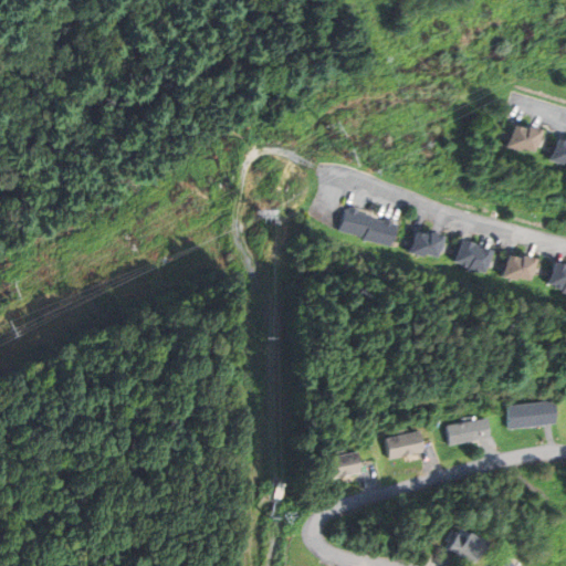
[(513,126),(507,145),(522,149),(522,147),(527,129),(513,126)]
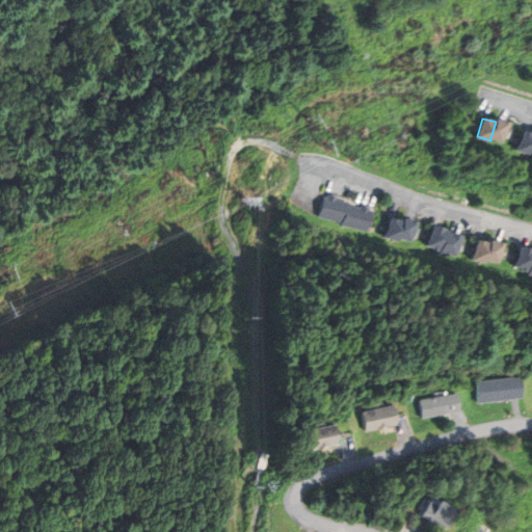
[(496,120),(496,122),(490,138),(502,142),(508,123),(496,120)]
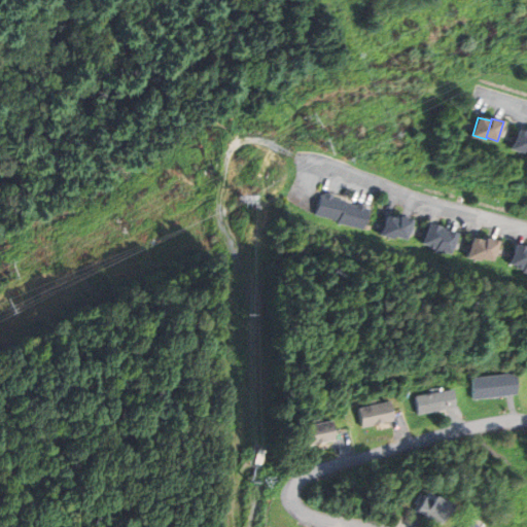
[(526,132),(520,130),(515,148),(526,151),(526,132)]
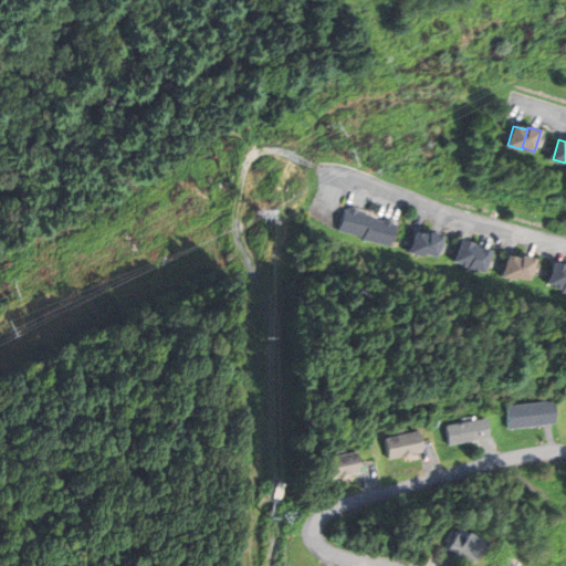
[(346,209),(341,230),(366,237),(370,218),(371,216),(346,209)]
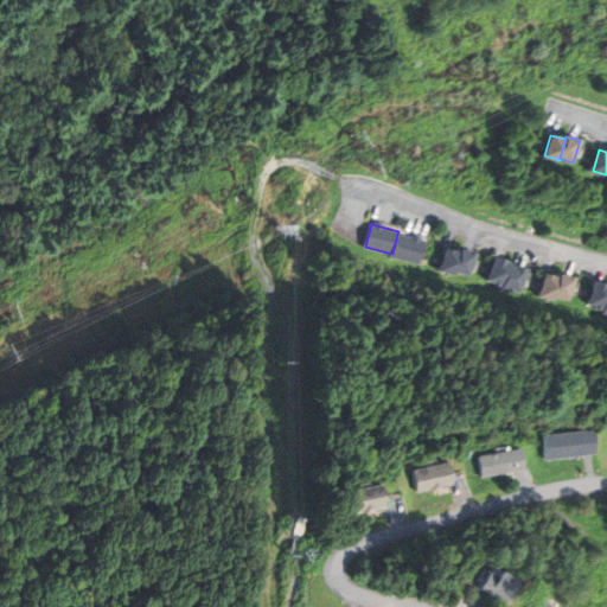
[(397,234),(393,254),(393,256),(419,263),(425,241),(397,234)]
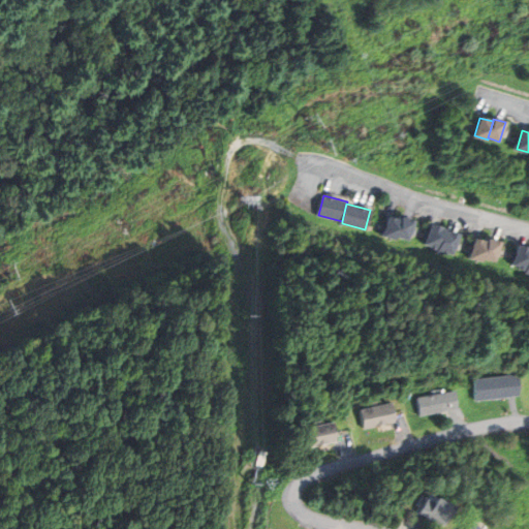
[(387,217),(383,236),(396,239),(397,237),(401,220),(387,217)]
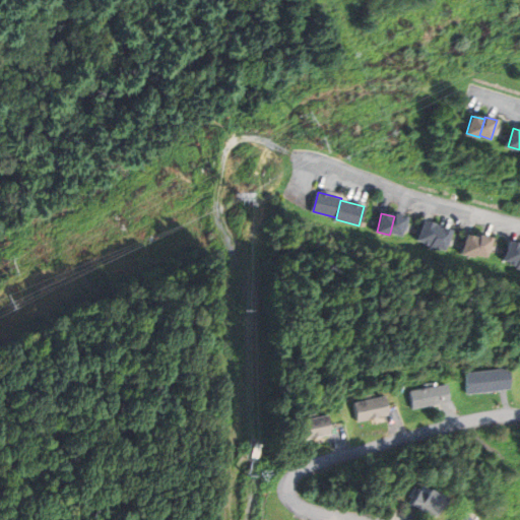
[(394,214),(394,216),(390,233),(401,236),(405,216),(394,214)]
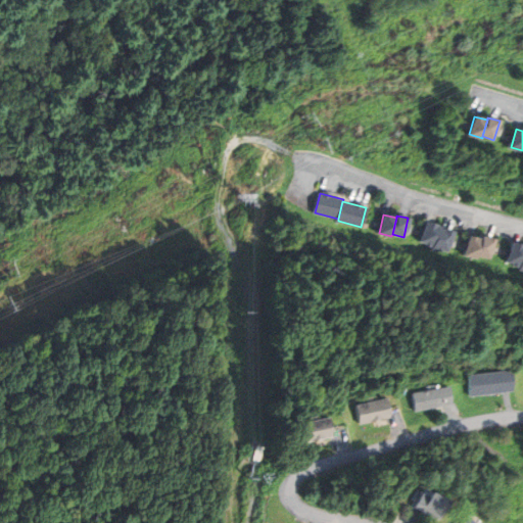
[(425,223),(421,241),(434,245),(438,229),(439,226),(425,223)]
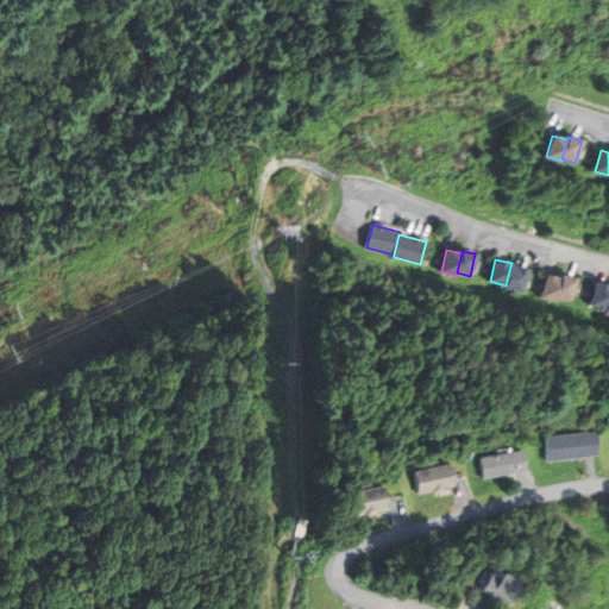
[(510,267),(506,286),(504,289),(514,292),(514,289),(522,292),(528,270),(516,267),(515,269),(510,267)]
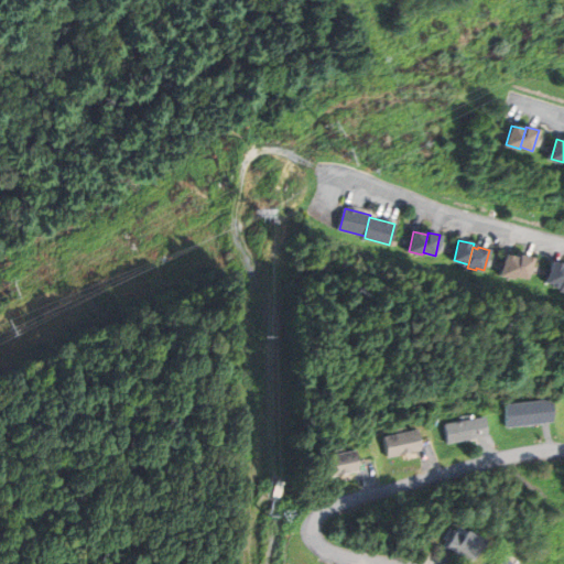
[(507,255),(501,273),(516,277),(516,275),(520,258),(507,255)]
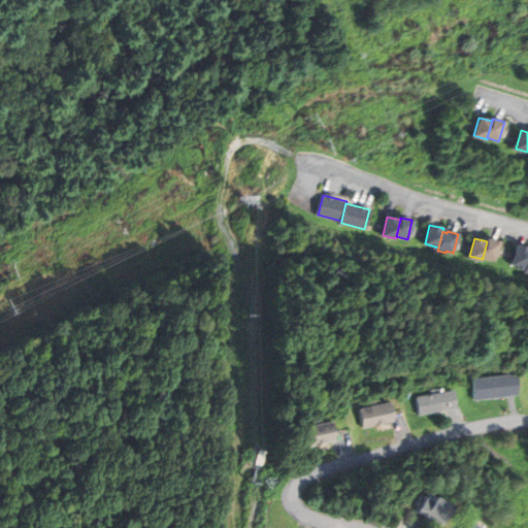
[(488,238),(487,241),(483,258),(495,261),(499,241),(488,238)]
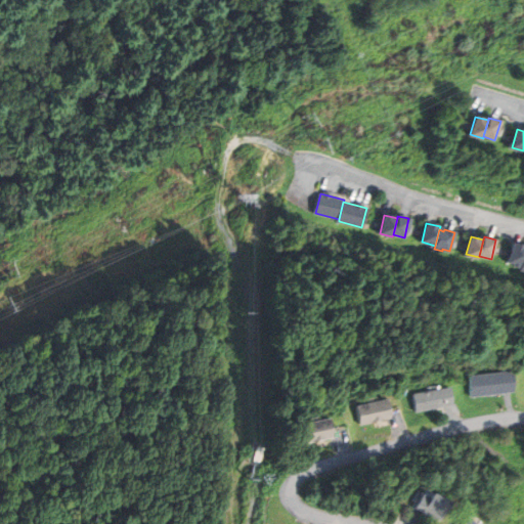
[(523,246),(514,244),(509,262),(523,266),(523,262),(523,246)]
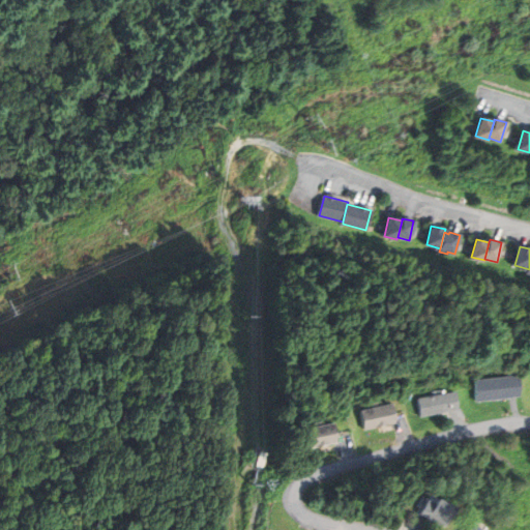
[(474,381),(476,401),(513,396),(518,395),(516,376),(474,381)]
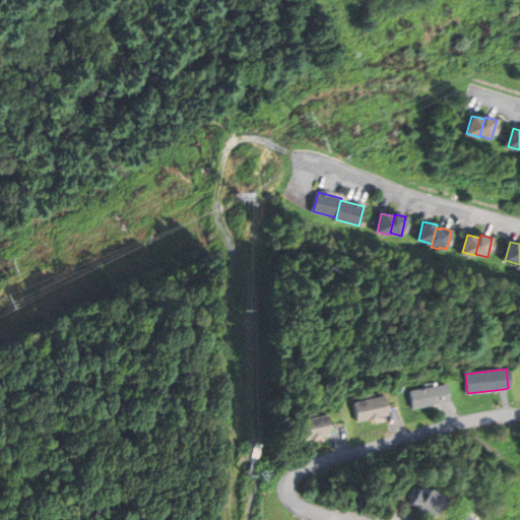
[(409,391),(412,408),(447,401),(444,385),(409,391)]
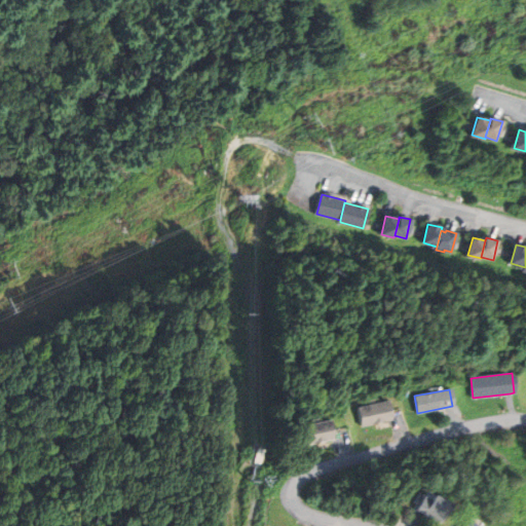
[(358,408),(362,425),(389,419),(385,402),(358,408)]
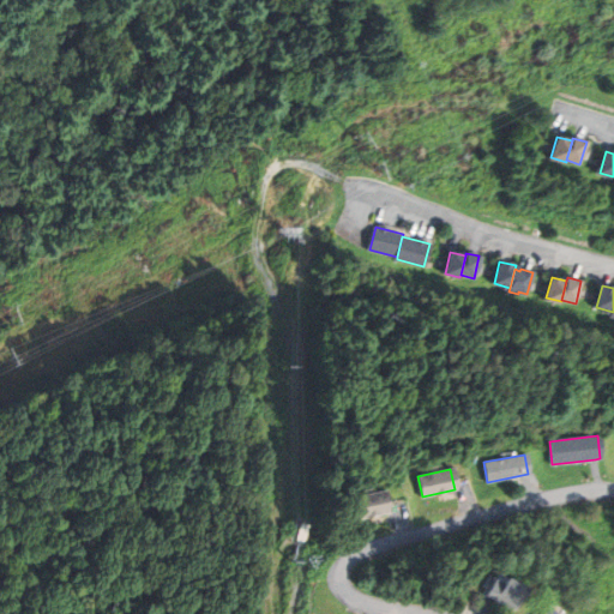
[(348,498),(353,519),(387,512),(383,491),(348,498)]
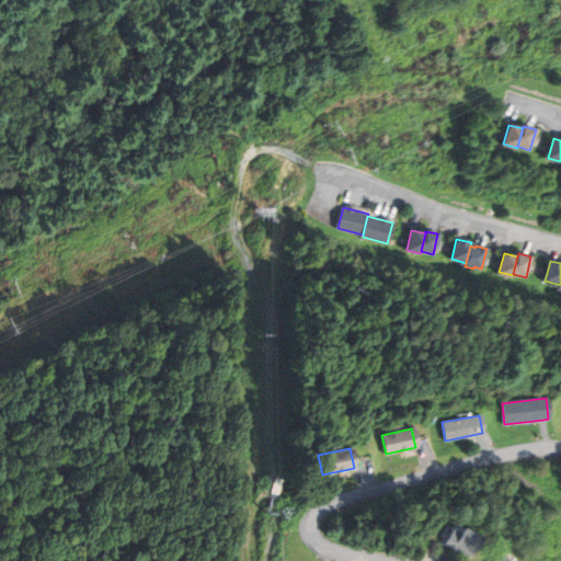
[(274,479),(272,492),(278,494),(281,480),(274,479)]
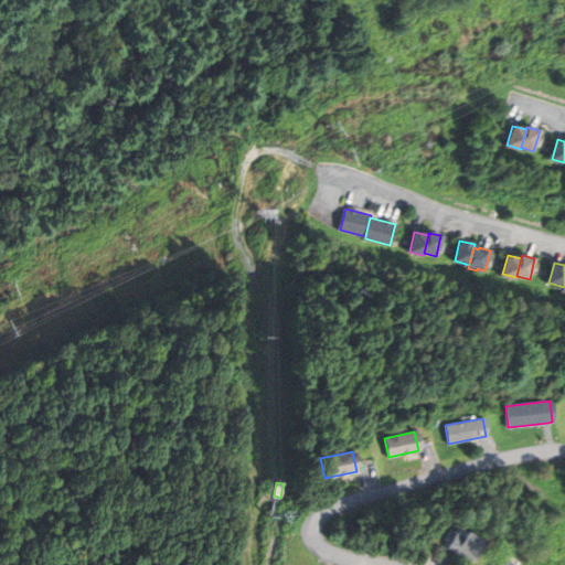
[(454,535),(448,548),(455,552),(452,555),(470,564),(481,541),(464,532),(461,539),(454,535)]
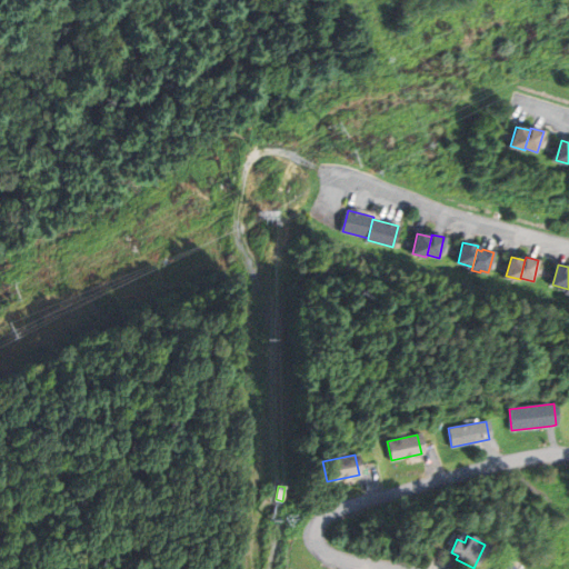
All buildings are outlined.
